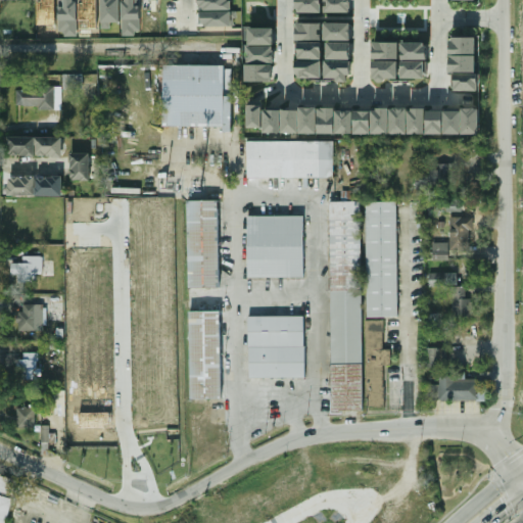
[(77,35),(76,0),(58,0),(59,35),(77,35)]
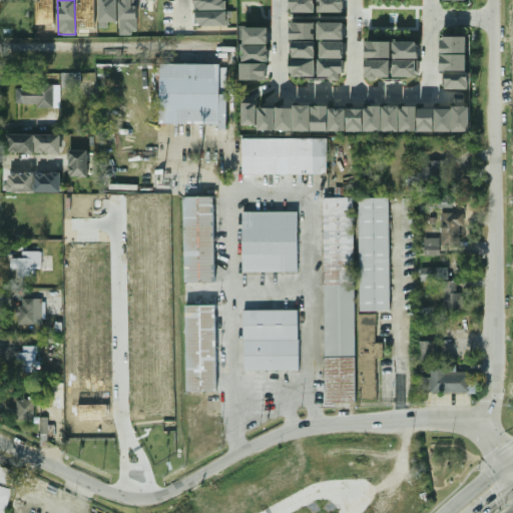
[(99,0),(100,28),(108,28),(108,22),(117,22),(116,0),(99,0)]
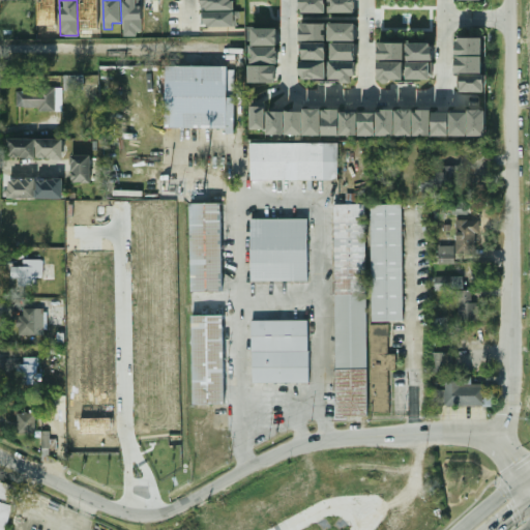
[(123,0),(124,35),(143,34),(142,0),(123,0)]
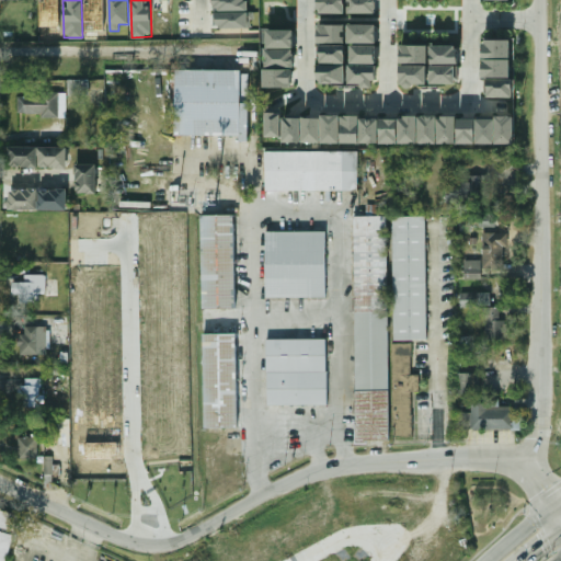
[(247,10),(247,0),(213,0),(214,11),(247,10)]
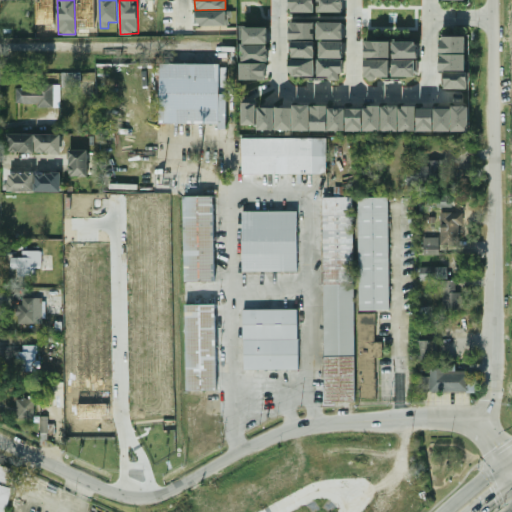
[(290,0),(290,11),(315,12),(315,0),(290,0)]
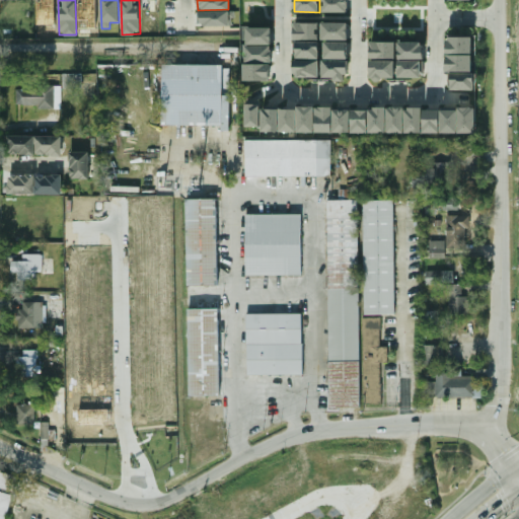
[(321,0),(322,12),(348,13),(348,0),(321,0)]
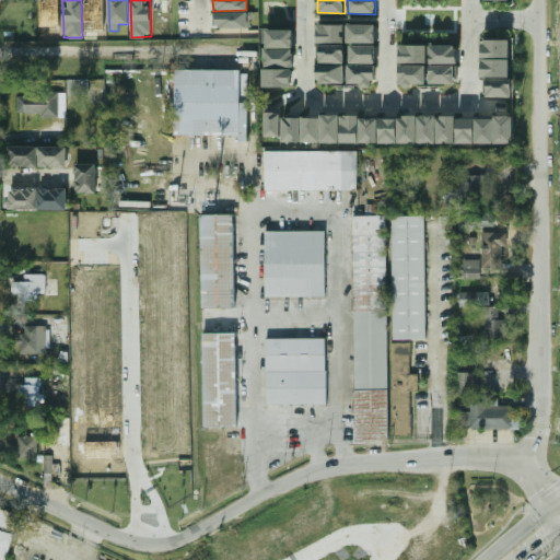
[(216,27),(252,28),(252,12),(216,12),(216,27)]
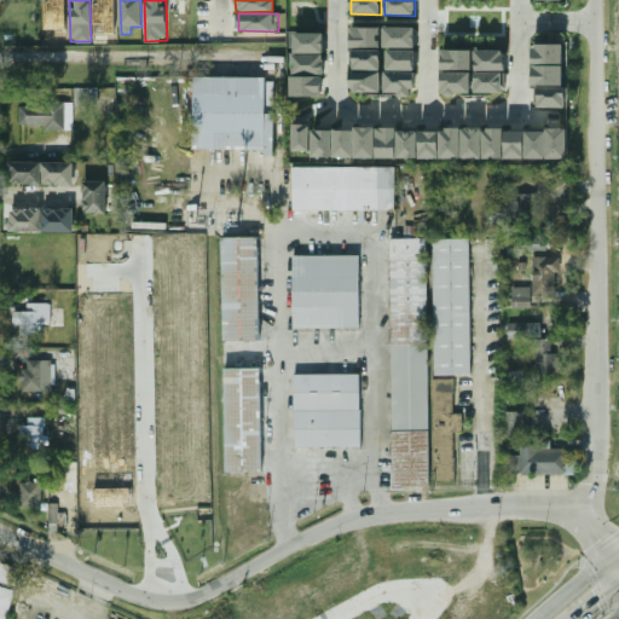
[(381,28),(351,27),(351,47),(381,47),(381,28)]
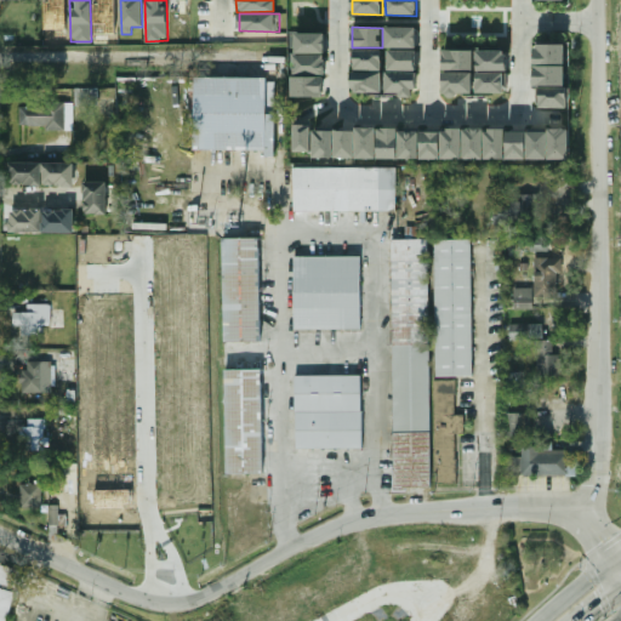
[(417,28),(386,27),(386,47),(416,47),(417,28)]
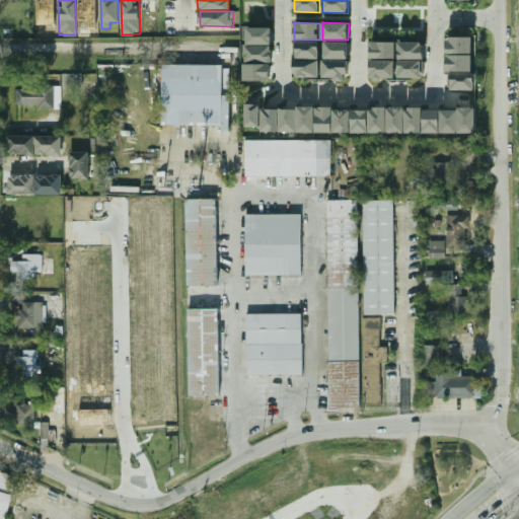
[(272,27),(246,27),(246,62),(272,62),(272,27)]
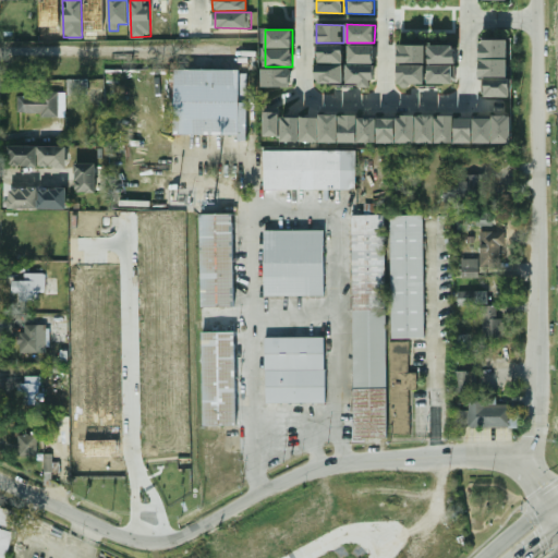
[(481,39),(480,76),(508,77),(508,40),(481,39)]
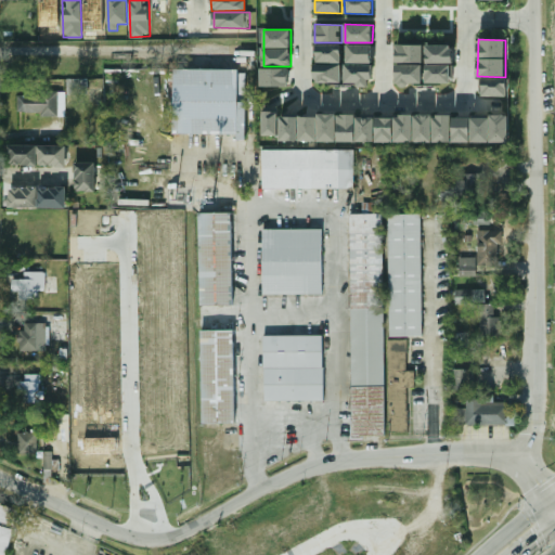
[(343,62),(341,44),(314,46),(315,63),(343,62)]
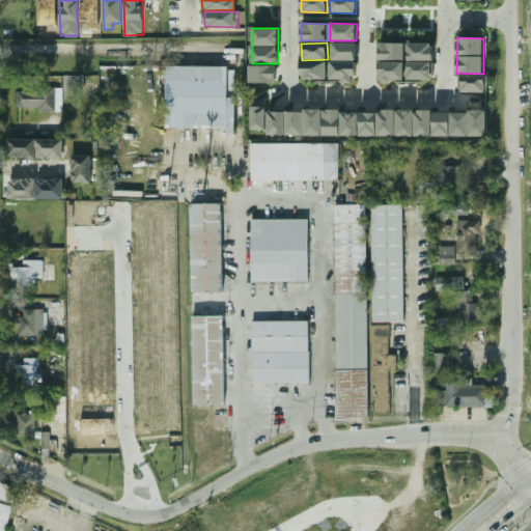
[(404,60),(406,44),(380,43),(379,59),(404,60)]
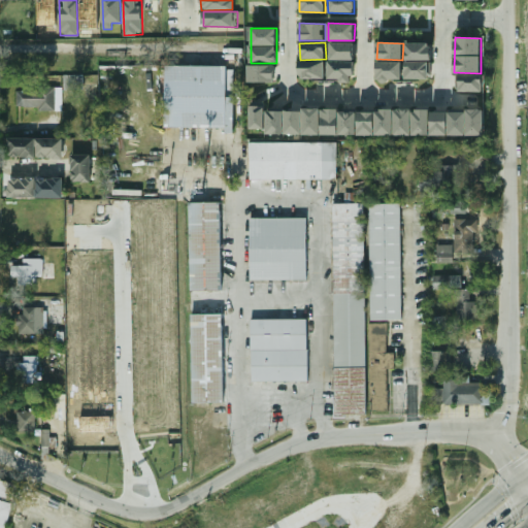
[(330,60),(354,60),(354,43),(330,43),(330,60)]
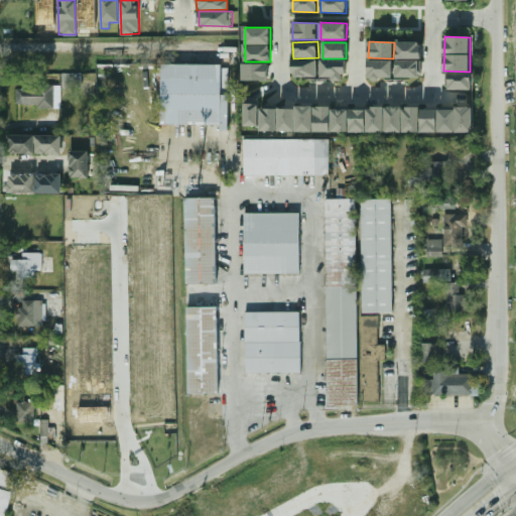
[(421,58),(421,42),(396,42),(396,59),(421,58)]
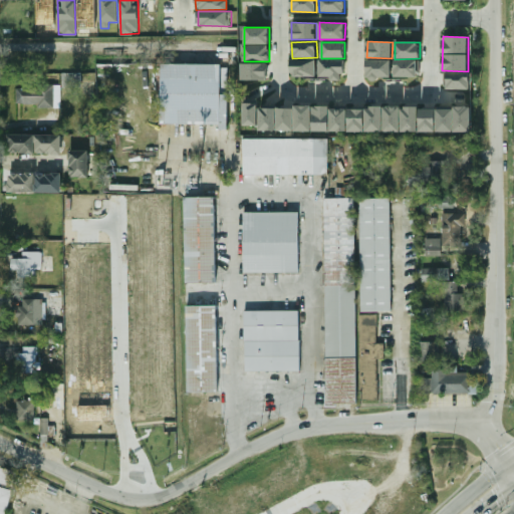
[(291,59),(291,77),(316,76),(316,58),(291,59)]
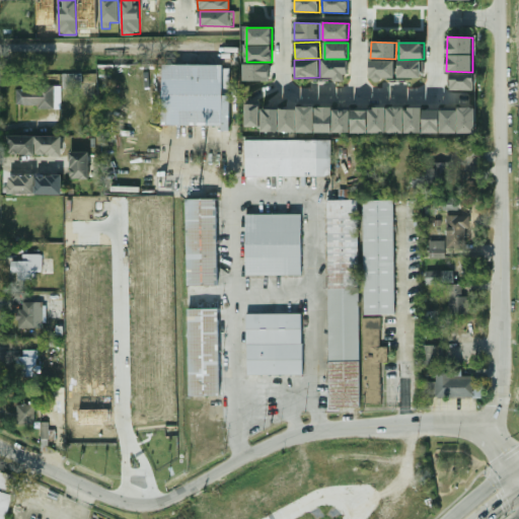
[(322,60),(323,80),(347,79),(347,60),(322,60)]
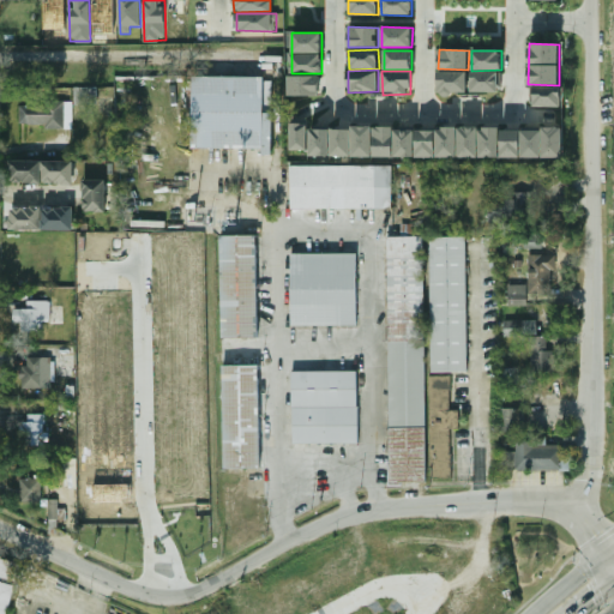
[(439,94),(468,94),(468,72),(439,71),(439,94)]
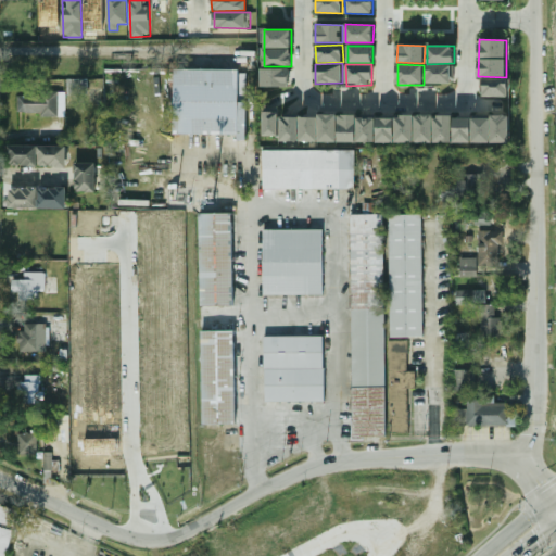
[(452,65),(427,64),(426,83),(452,84),(452,65)]
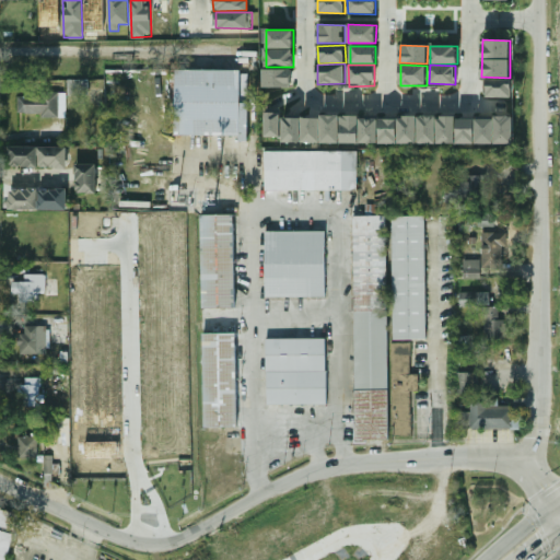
[(264,88),(292,88),(291,69),(264,69),(264,88)]
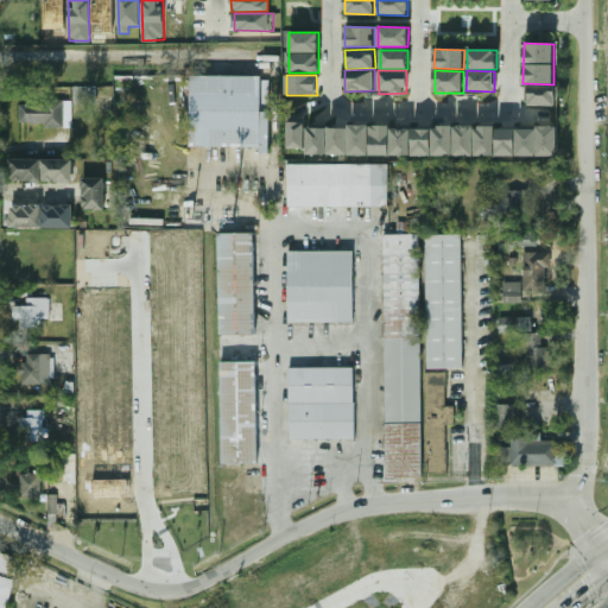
[(191,76),(191,146),(260,146),(260,153),(270,153),(270,76),(191,76)]
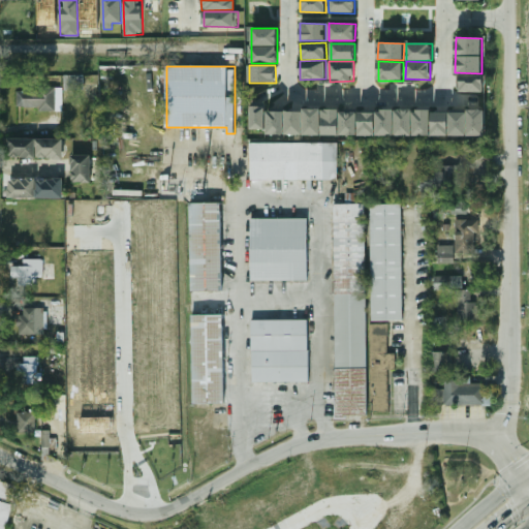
[(484,92),(485,74),(461,73),(460,91),(484,92)]
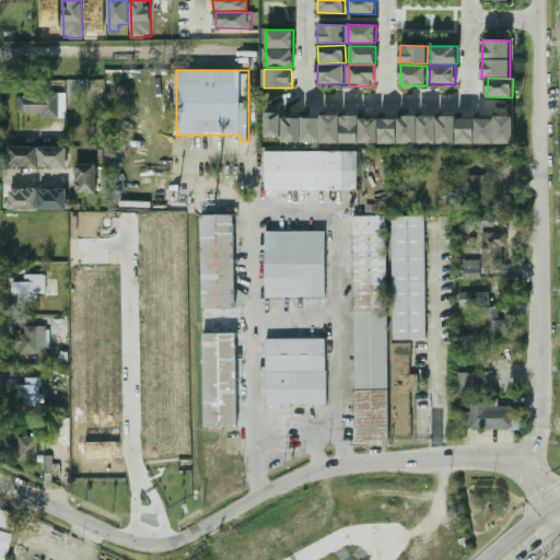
[(66,118),(67,94),(18,93),(18,113),(39,113),(39,117),(66,118)]
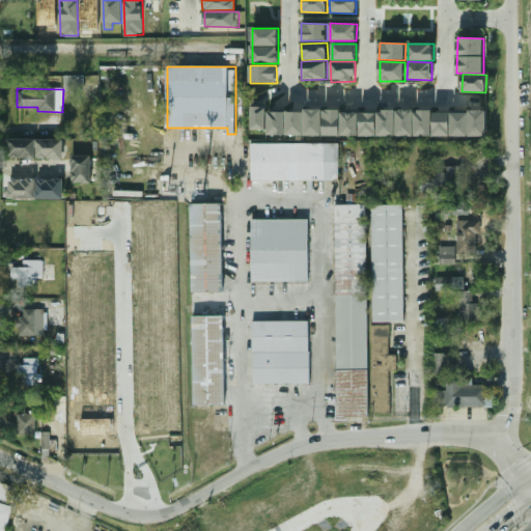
[(266,130),(267,107),(252,107),(252,129),(266,130)]
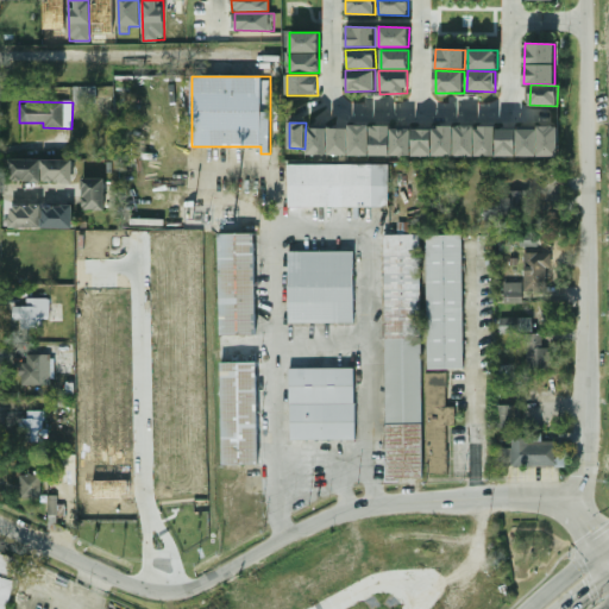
[(307,155),(558,157),(558,129),(496,127),(307,126),(307,155)]
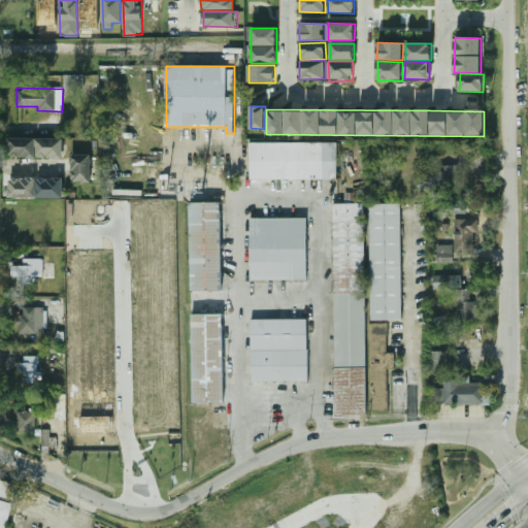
[(63,158),(64,139),(8,137),(8,157),(63,158)]
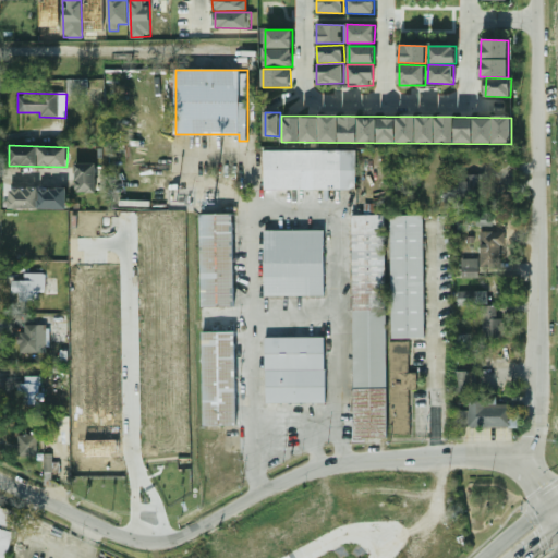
[(264,190),(356,189),(356,150),(264,150),(264,190)]
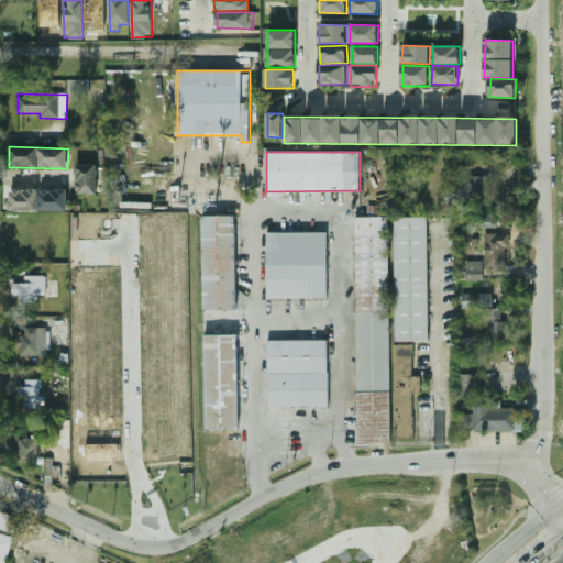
[(76,165),(76,194),(97,195),(98,165),(76,165)]
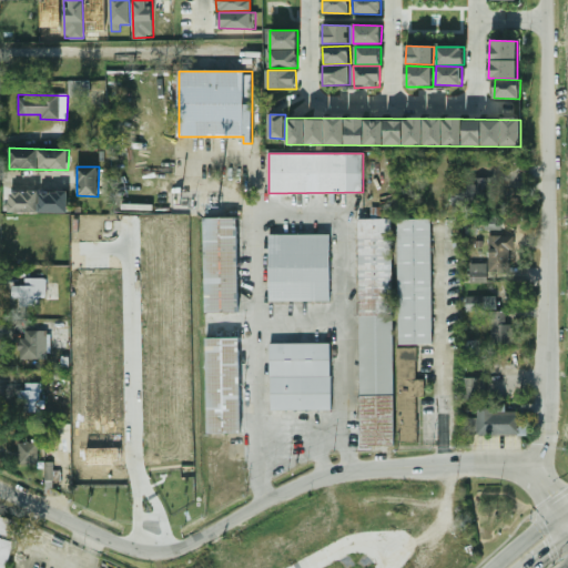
[(452,204),(497,202),(496,178),(463,179),(464,195),(452,195),(452,204)]
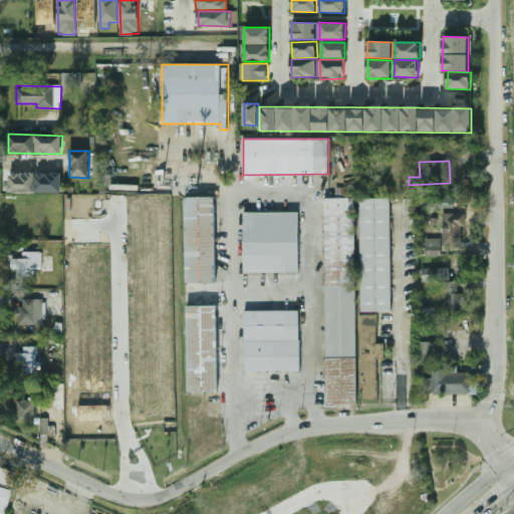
[(61,173),(34,174),(34,173),(8,174),(8,194),(61,192),(61,173)]
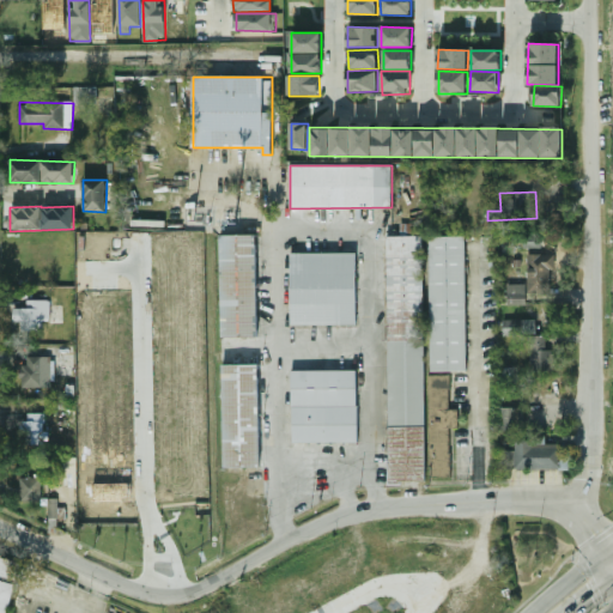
[(219,234),(222,338),(259,337),(256,234),(219,234)]
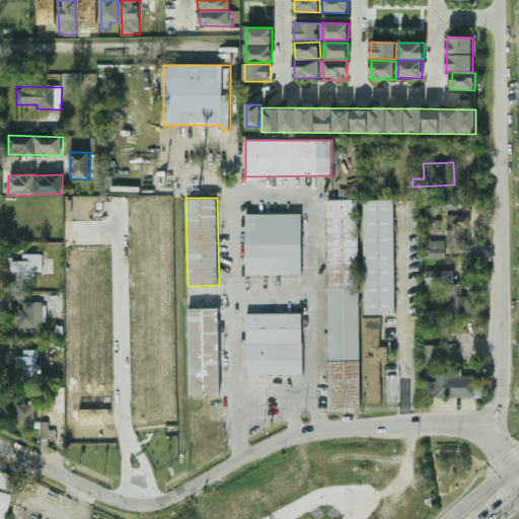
[(326,200),(329,409),(361,408),(358,199),(326,200)]
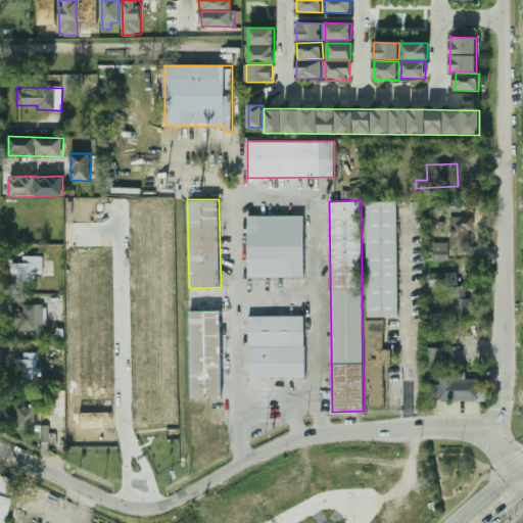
[(366,200),(368,318),(398,317),(396,200),(366,200)]
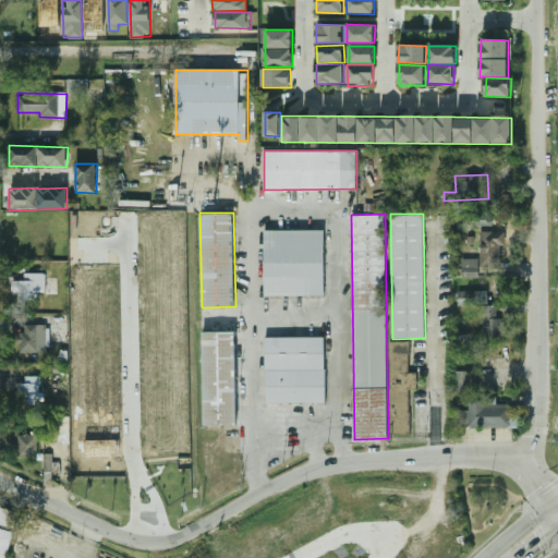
[(265,230),(265,298),(324,296),(324,229),(265,230)]
